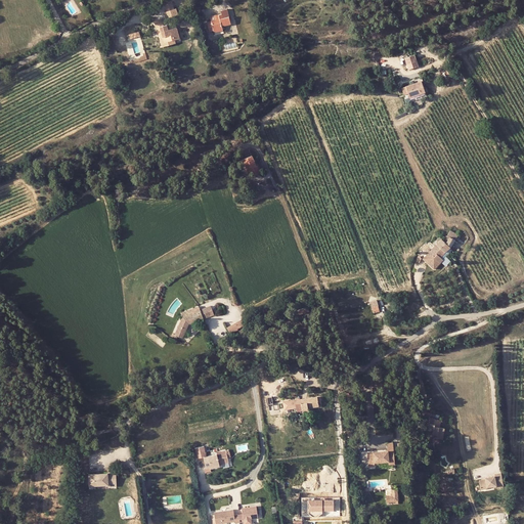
[(175,5),(165,7),(166,13),(176,11),(175,5)]
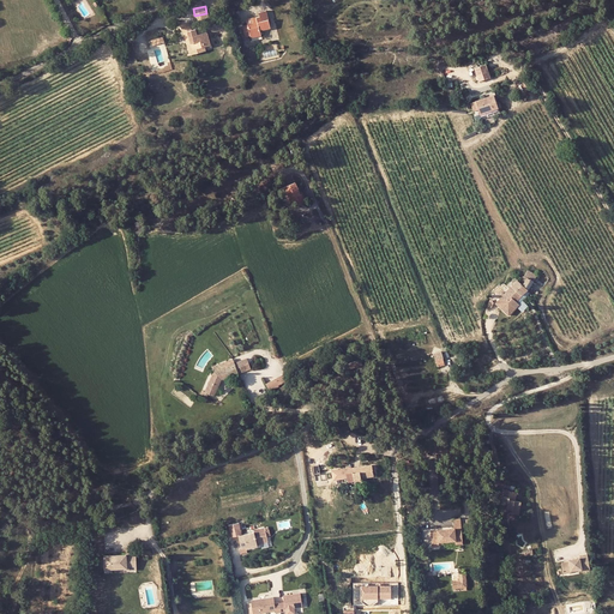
[(248,24),(246,25),(248,35),(252,34),(263,31),(263,30),(274,26),(269,10),(262,12),(262,14),(257,16),(258,22),(248,24)]
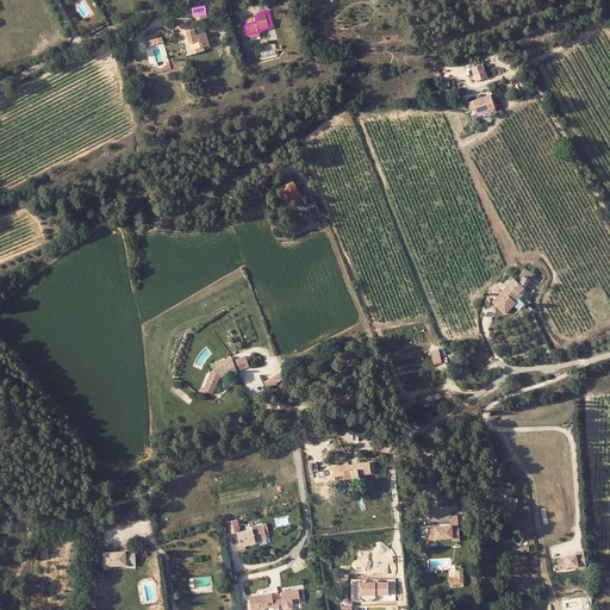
[(188,45),(201,43),(206,42),(203,29),(193,31),(191,25),(187,26),(186,18),(176,20),(180,32),(185,31),(186,39),(188,45)]
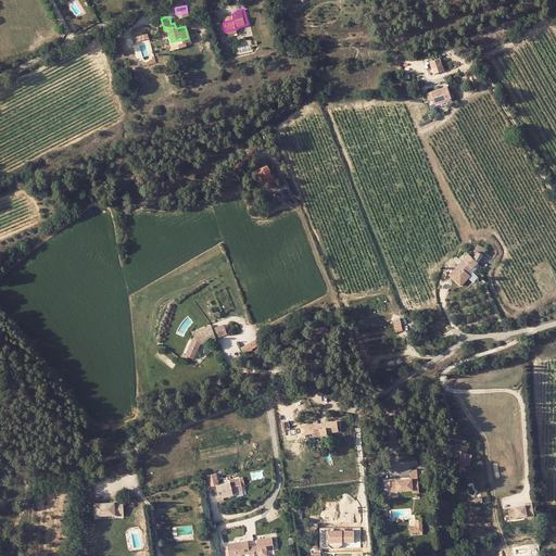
[(184,39),(172,41),(169,36),(166,37),(168,47),(185,43),(184,39)]
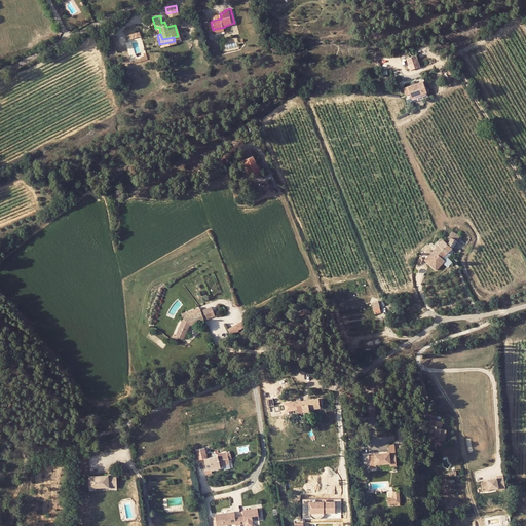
[(406,59),(410,70),(419,67),(415,55),(406,59)]
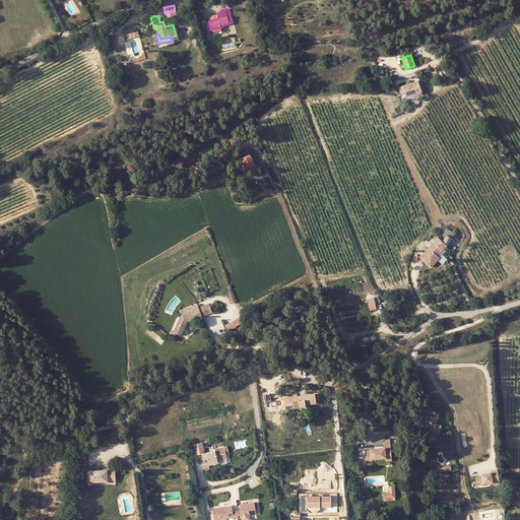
[(398,87),(400,93),(405,92),(406,96),(421,91),(418,80),(398,87)]
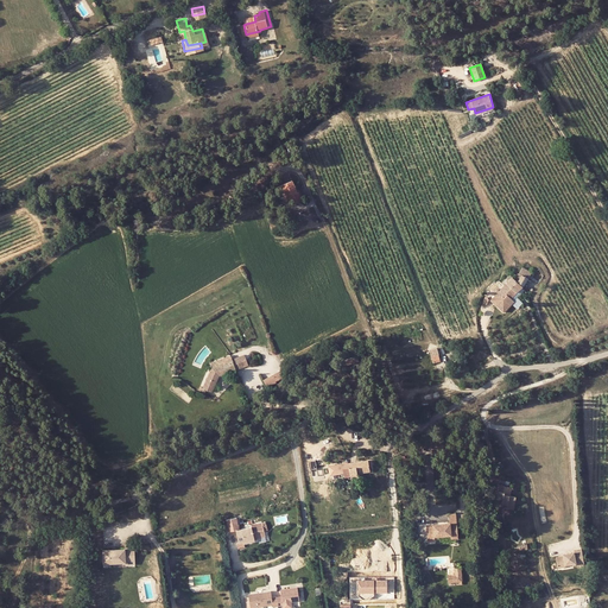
[(293,181),(283,184),(289,197),(290,197),(293,203),(303,200),(299,191),(298,192),(293,181)]
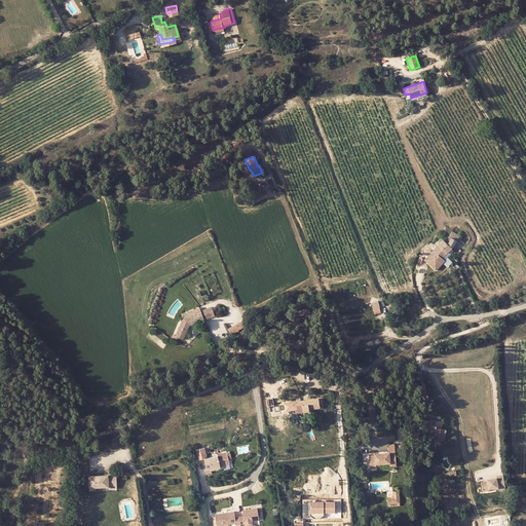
[(455,234),(452,239),(449,245),(453,248),(460,237),(455,234)]
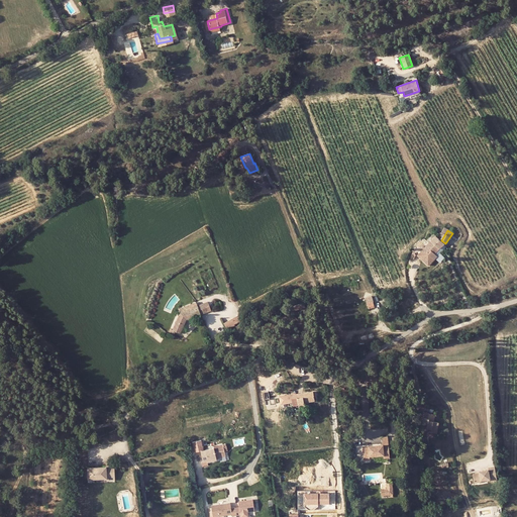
[(441,240),(439,239),(437,237),(433,240),(436,244),(435,244),(438,248),(440,249),(444,244),(441,240)]
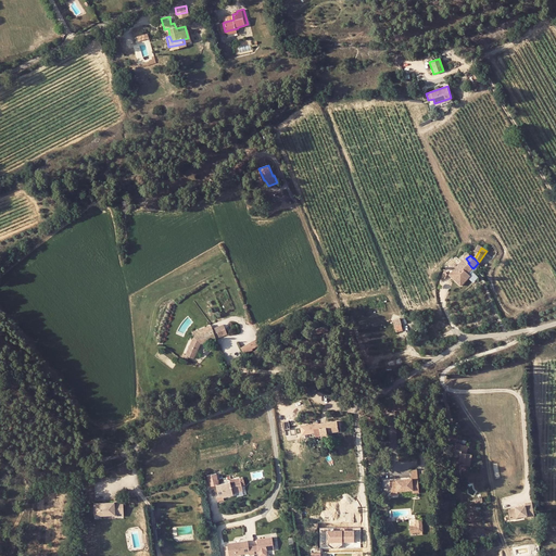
[(468,263),(469,263),(466,258),(449,275),(459,285),(468,277),(466,276),(468,274),(467,272),(471,267),(468,263)]
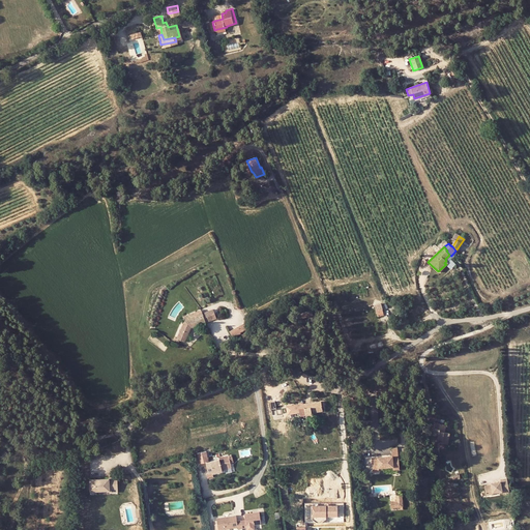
[(180,336),(178,335),(176,341),(182,344),(183,339),(187,341),(195,326),(209,320),(206,312),(194,317),(187,319),(180,336)]
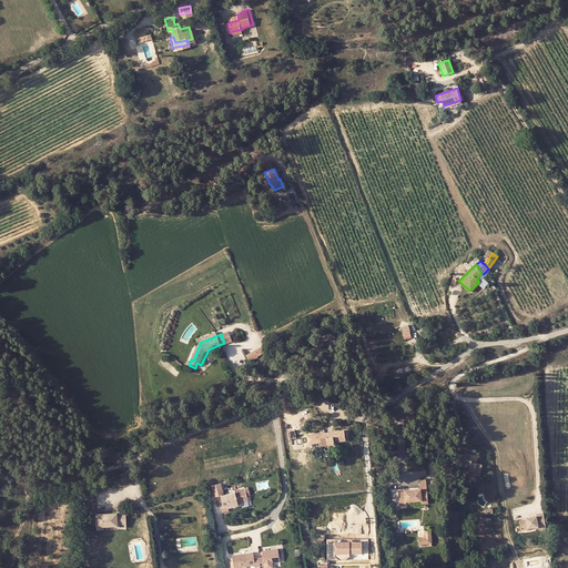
[(265,345),(259,348),(262,355),(269,351),(265,345)]
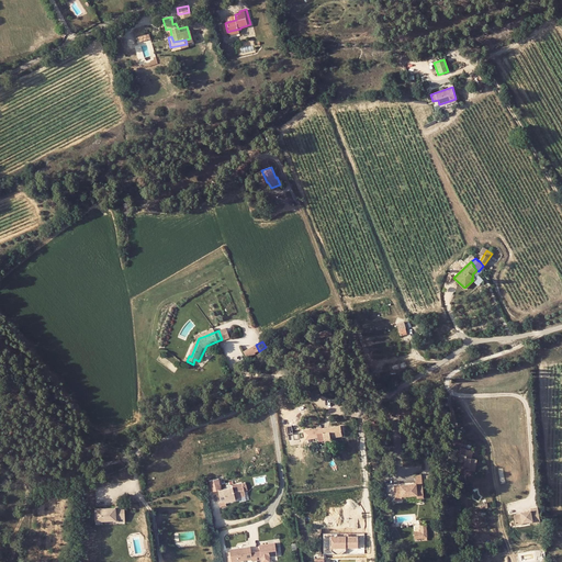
[(341,426),(323,428),(323,433),(324,433),(325,433),(326,441),(332,440),(330,436),(336,436),(336,438),(343,437),(341,426)]
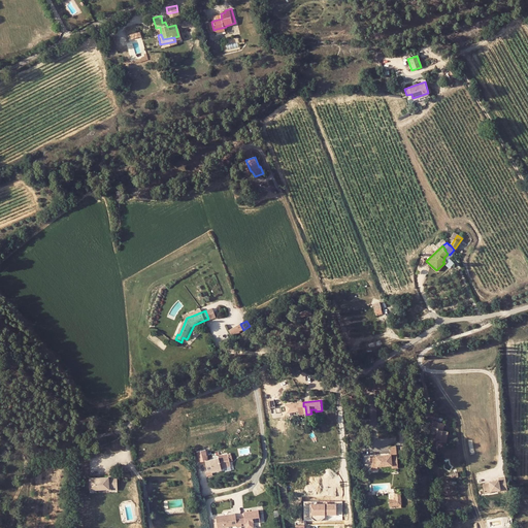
[(303,402),(287,404),(288,413),(300,411),(300,415),(306,415),(305,406),(304,406),(303,406),(303,402)]
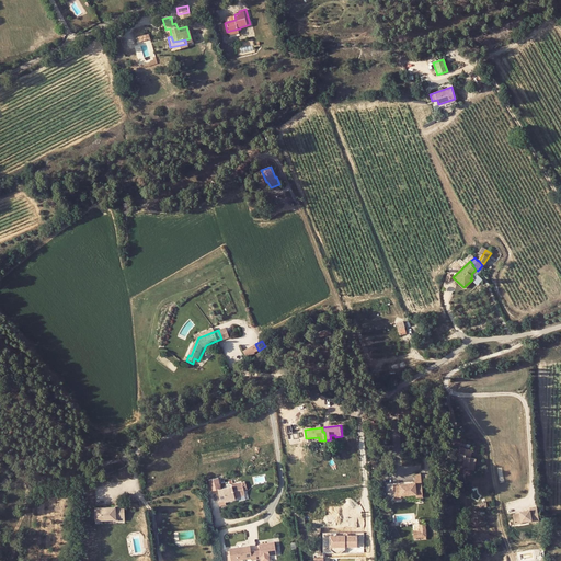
[(460,448),(461,443),(457,442),(455,453),(457,454),(467,455),(466,461),(465,461),(464,466),(468,466),(469,467),(469,466),(474,467),(477,459),(471,458),(472,450),(460,448)]
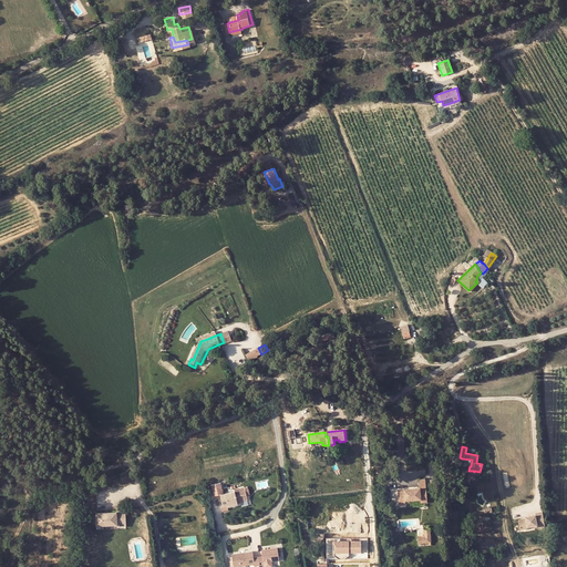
[(222,491),(214,492),(215,495),(220,494),(223,504),(227,504),(227,506),(237,505),(237,503),(248,501),(247,496),(250,496),(249,491),(246,491),(246,488),(235,490),(236,492),(223,494),(222,491)]
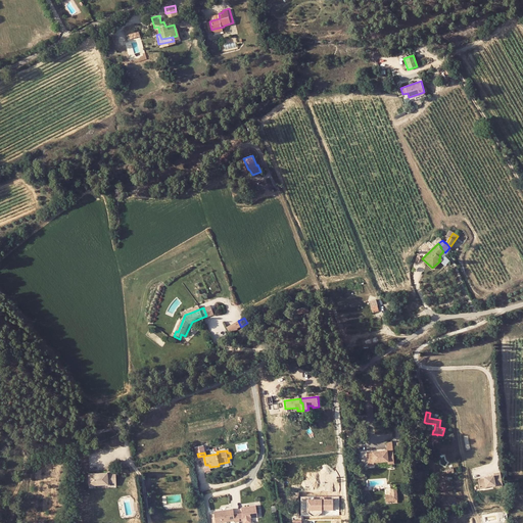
[(389,464),(388,450),(383,452),(363,453),(364,466),(370,465),(369,462),(383,462),(383,465),(389,464)]
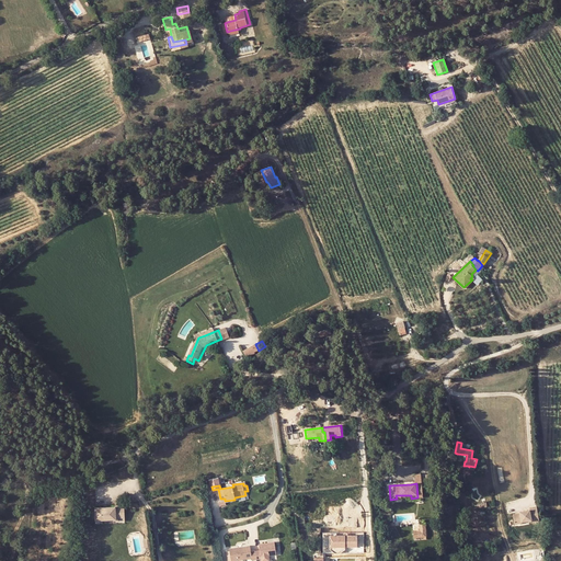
[(95,523),(116,522),(116,518),(125,518),(124,507),(115,507),(115,508),(94,510),(95,523)]
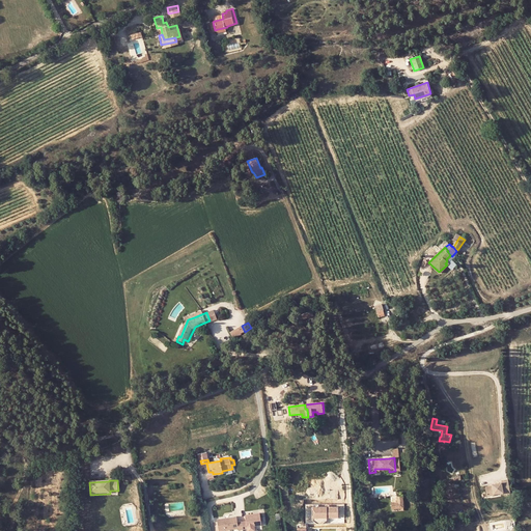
[(495,486),(485,486),(485,496),(493,496),(493,495),(502,494),(502,492),(508,491),(508,488),(502,488),(502,484),(495,484),(495,486)]
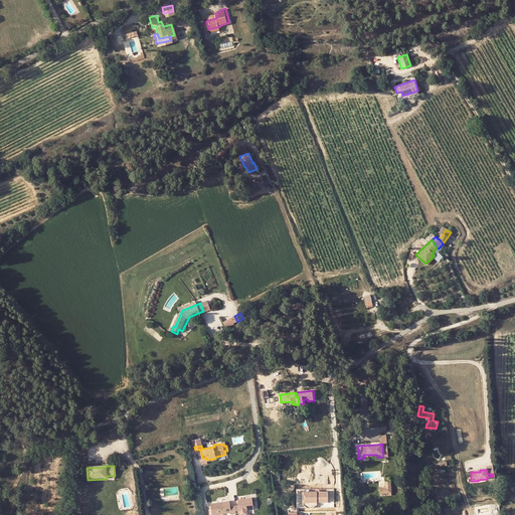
[(391,482),(385,483),(385,488),(380,488),(380,494),(392,493),(391,482)]
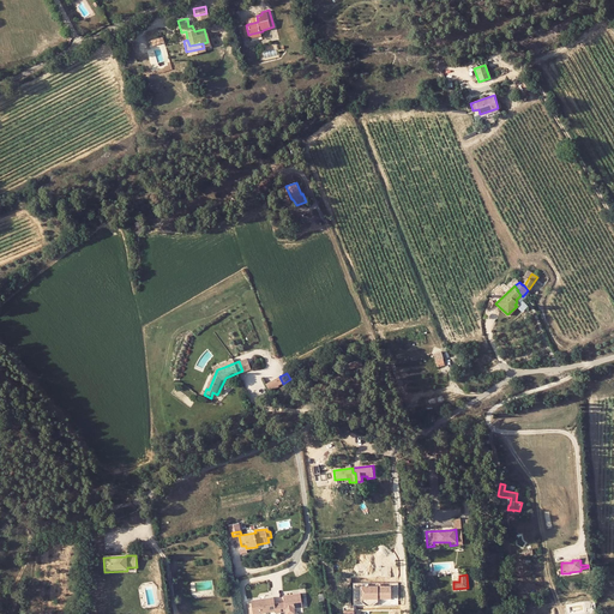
[(391,599),(391,587),(383,587),(378,587),(361,587),(361,599),(391,599)]
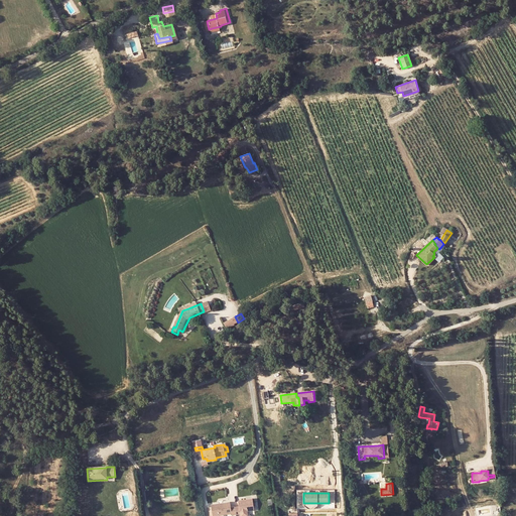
[(239,506),(235,507),(236,514),(240,514),(240,515),(245,515),(248,515),(248,511),(254,510),(253,498),(238,501),(239,506)]
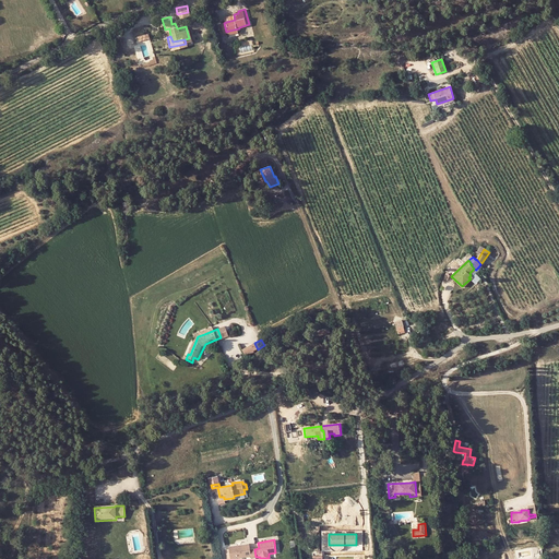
[(256,557),(254,549),(250,550),(249,544),(229,547),(229,549),(229,554),(226,554),(227,558),(230,558),(251,556),(251,558),(256,557)]
